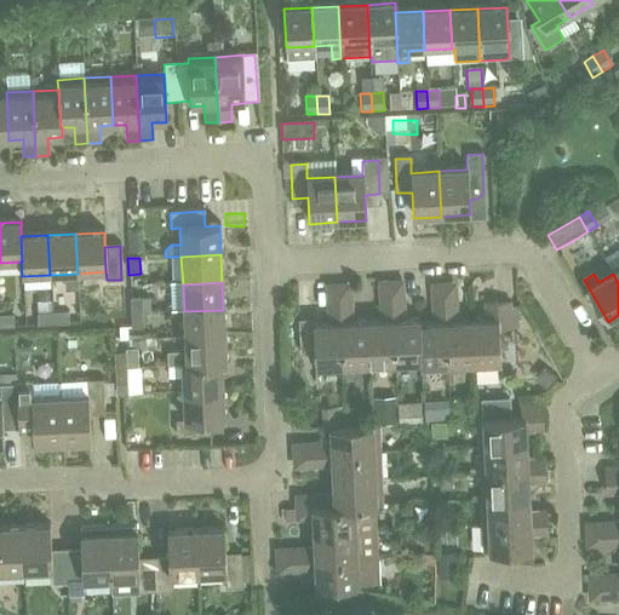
[(130,299),(130,316),(142,315),(141,299),(130,299)]
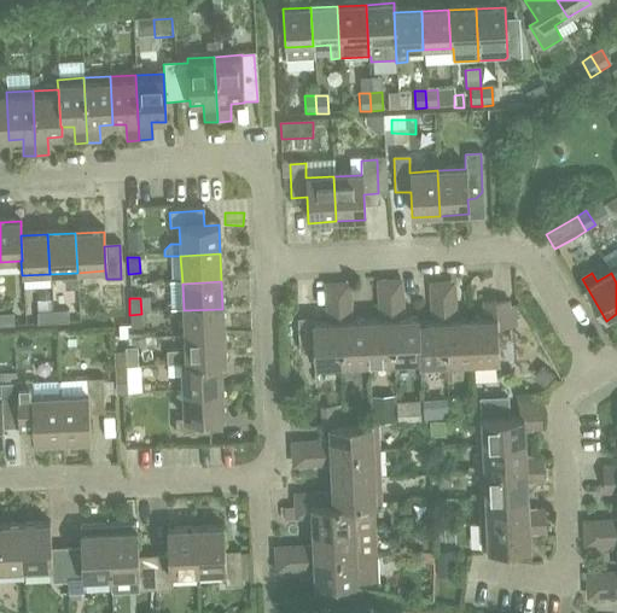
[(402,303),(390,304),(394,369),(419,368),(420,368),(418,325),(418,320),(403,320),(402,303)]
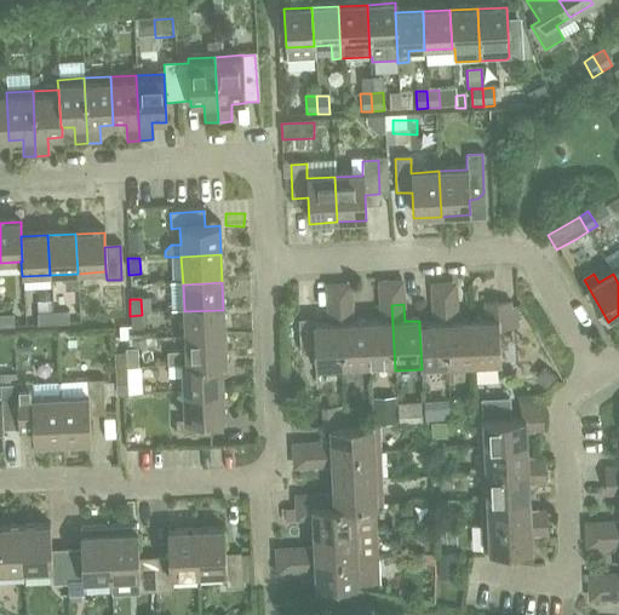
[(485,322),(471,322),(474,371),(500,369),(497,304),(483,305),(485,322)]
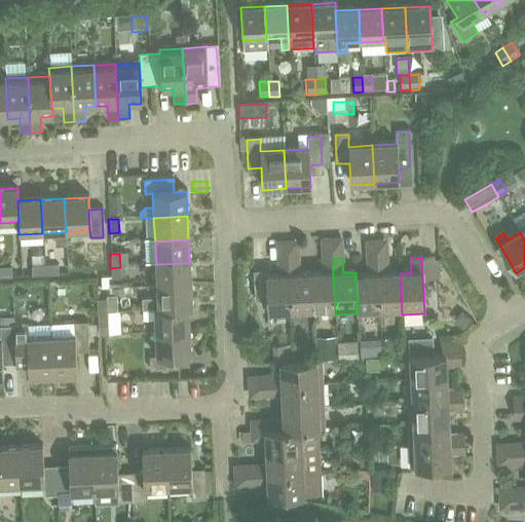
[(322,273),(310,274),(312,315),(335,314),(332,259),(322,259),(322,273)]
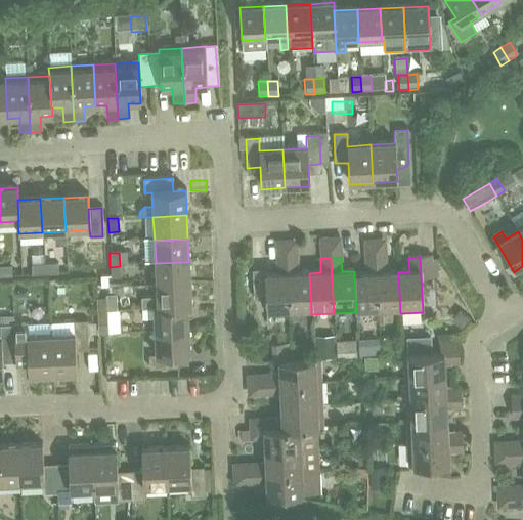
[(365,274),(354,275),(356,312),(355,312),(355,316),(375,315),(376,325),(379,325),(375,259),(364,260),(365,274)]
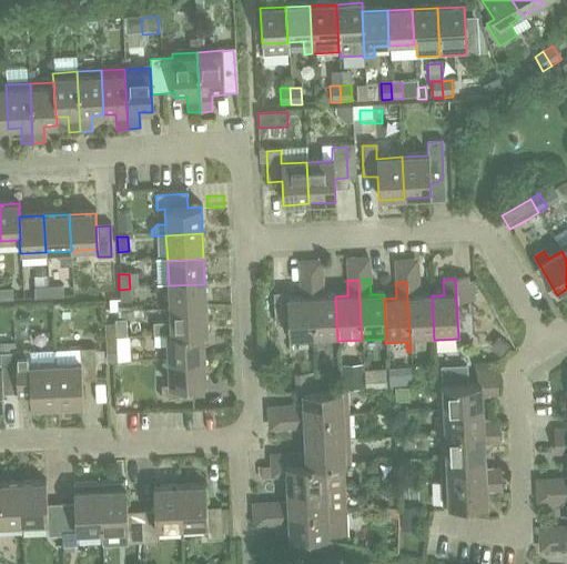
[(418,281),(406,281),(411,352),(415,352),(415,341),(434,340),(432,295),(419,296),(418,281)]
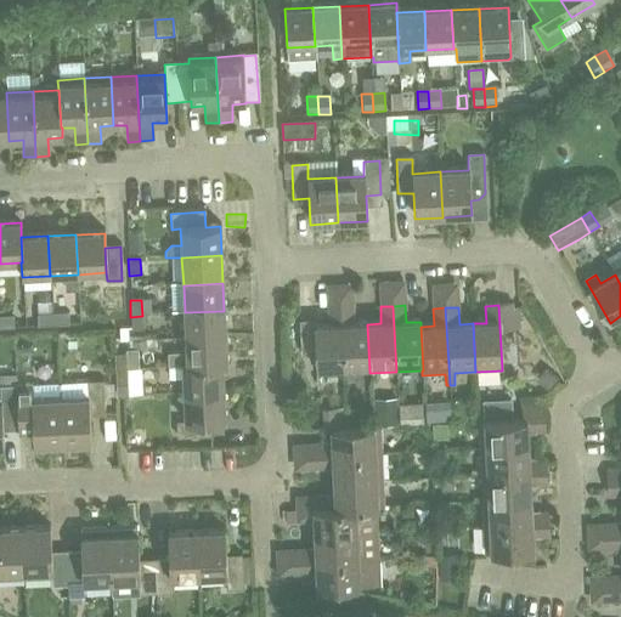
[(344,374),(340,309),(328,310),(328,327),(314,327),(316,375),(344,374)]
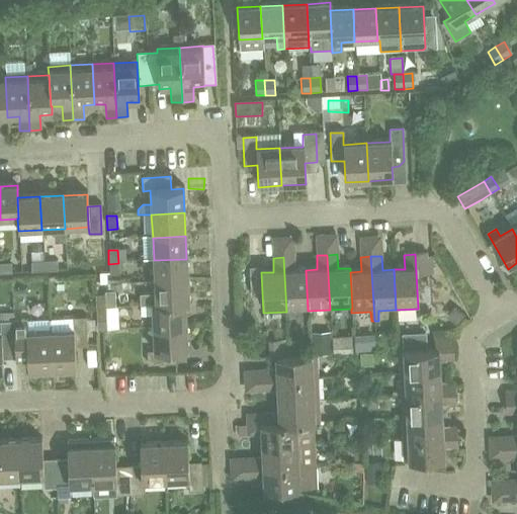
[(293,257),(283,257),(286,312),(308,311),(306,270),(294,271),(293,257)]
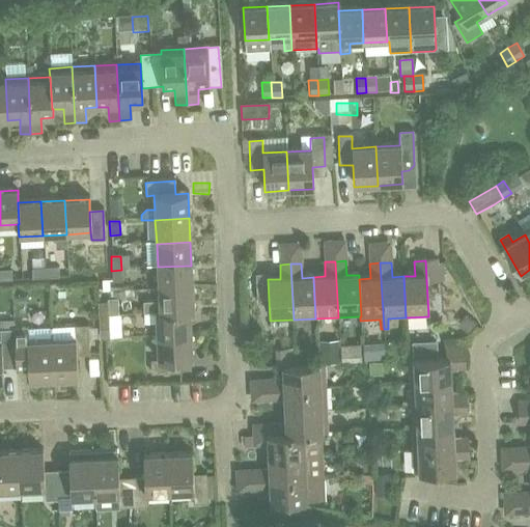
[(191,266),(158,267),(159,290),(192,289),(191,266)]
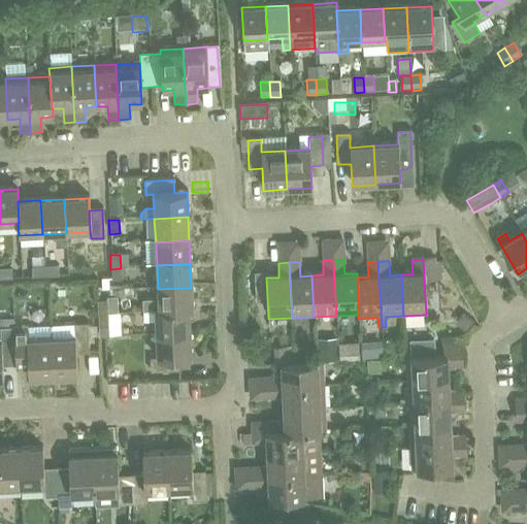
[(45,277),(44,267),(31,268),(32,279),(45,277)]
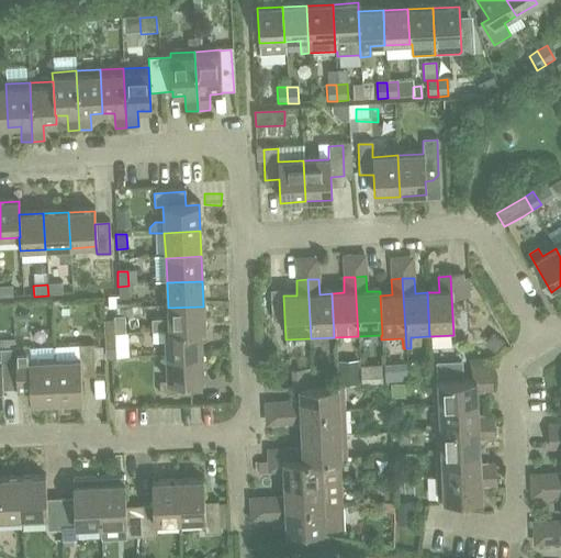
[(62,285),(47,285),(48,296),(62,296),(62,285)]
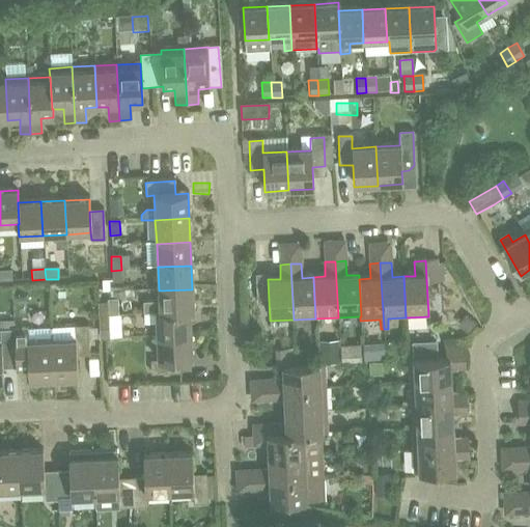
[(121,270),(111,271),(112,283),(122,282),(121,270)]
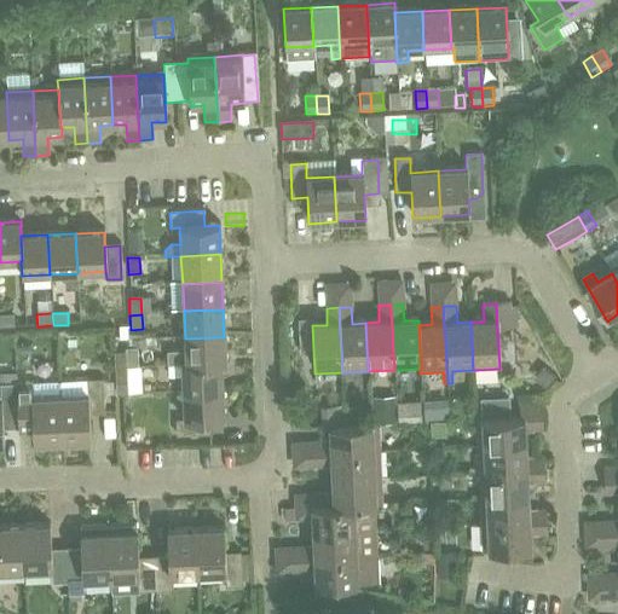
[(12,316),(0,316),(0,328),(13,328),(12,316)]
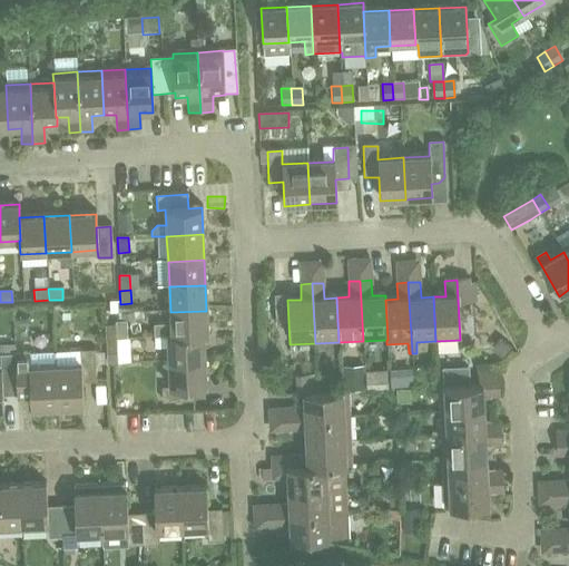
[(153,325),(154,339),(204,335),(208,335),(206,311),(170,312),(172,324),(153,325)]
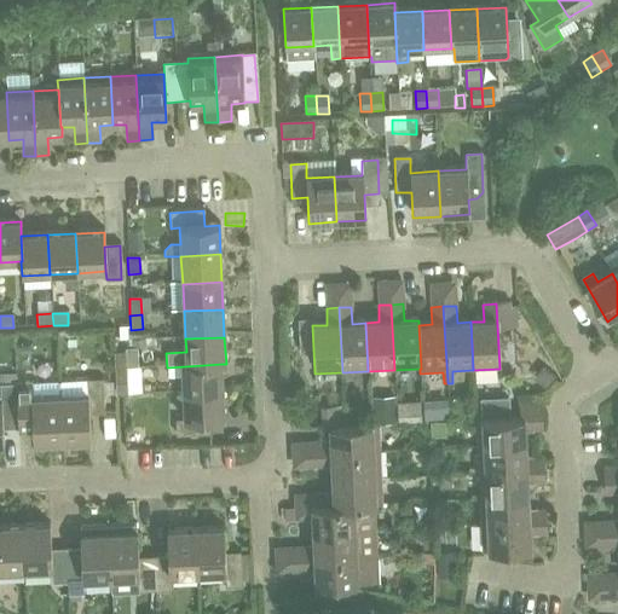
[(145,340),(131,341),(132,349),(145,349),(159,347),(159,339),(145,340)]
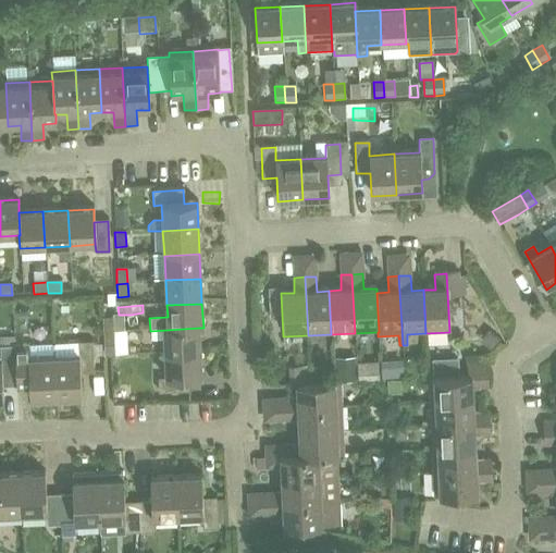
[(102,319),(102,333),(113,332),(112,318),(102,319)]
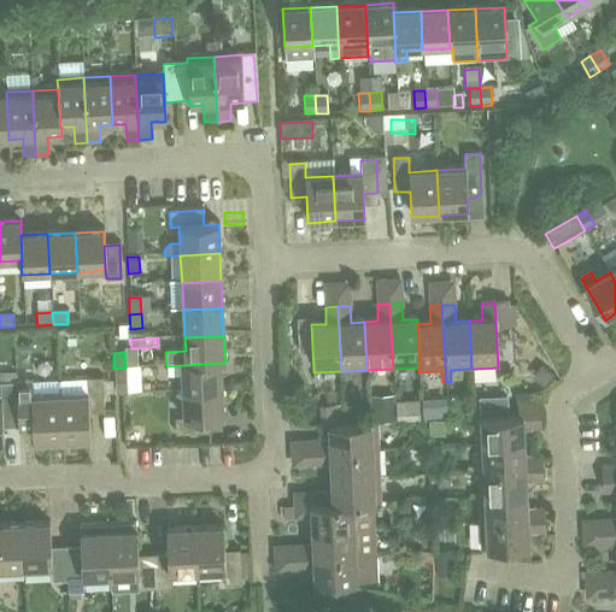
[(221,363),(166,366),(166,377),(182,377),(182,393),(222,390),(221,363)]
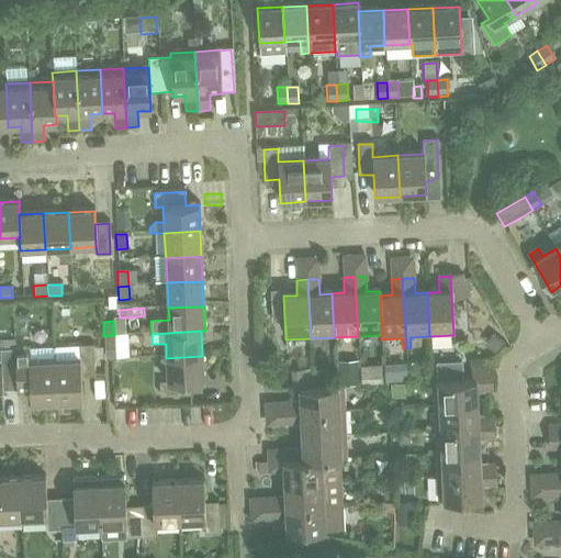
[(114,335),(103,336),(104,349),(115,349),(114,335)]
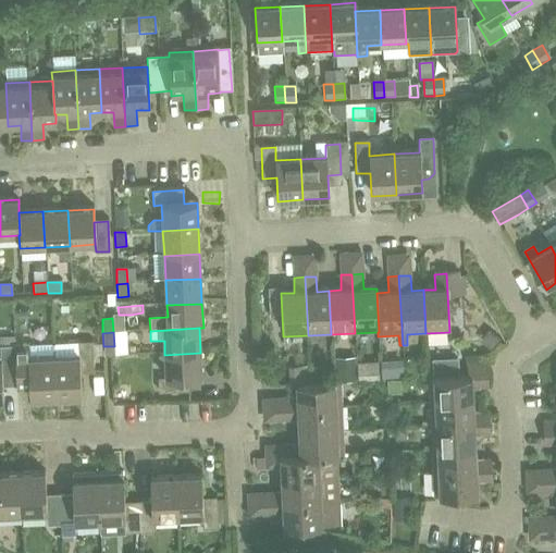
[(0,401),(3,401),(2,379),(15,378),(14,347),(13,339),(0,339),(0,401)]
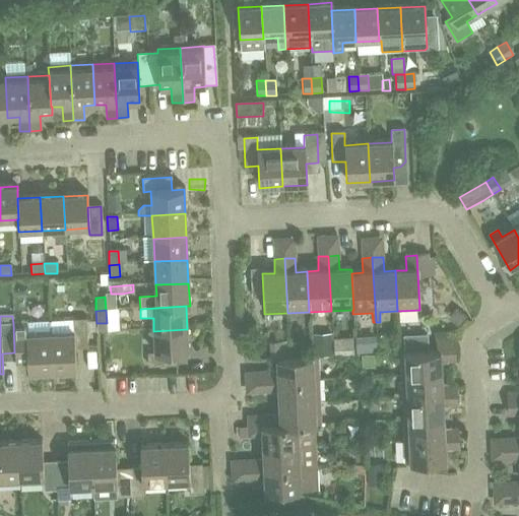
[(86,320),(49,321),(52,372),(76,371),(75,349),(87,348),(86,320)]
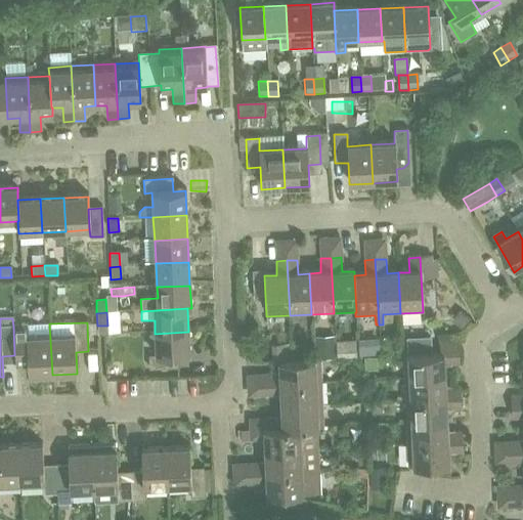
[(13,327),(14,355),(28,354),(29,376),(52,375),(49,323),(27,326),(13,327)]
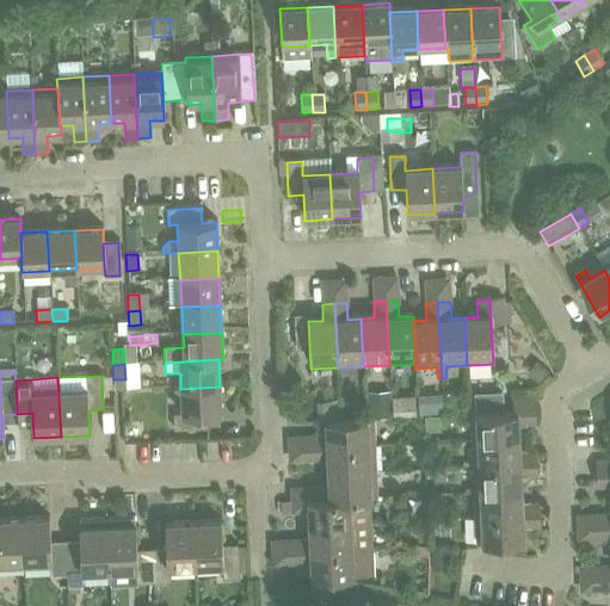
[(220,387),(180,389),(182,416),(173,416),(174,432),(207,431),(207,415),(221,414),(220,387)]
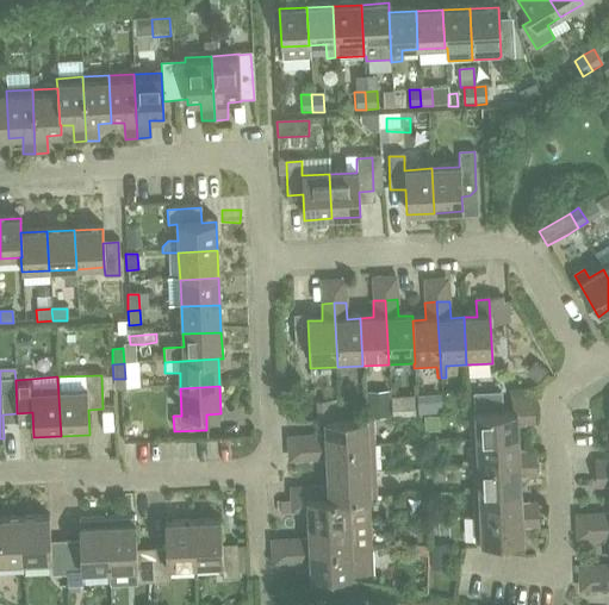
[(473,416),(502,413),(501,394),(472,395),(473,416)]
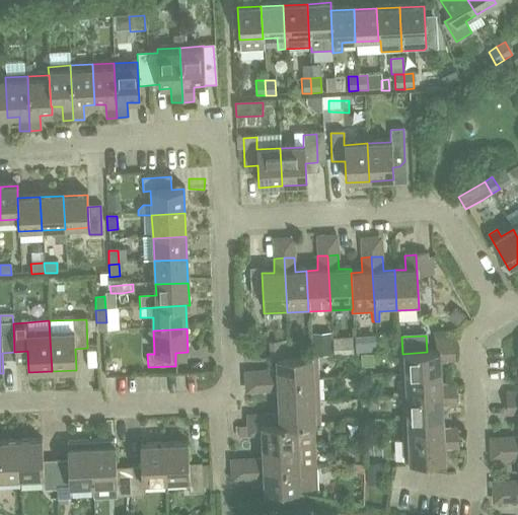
[(313,355),(324,356),(325,342),(313,342),(313,355)]
